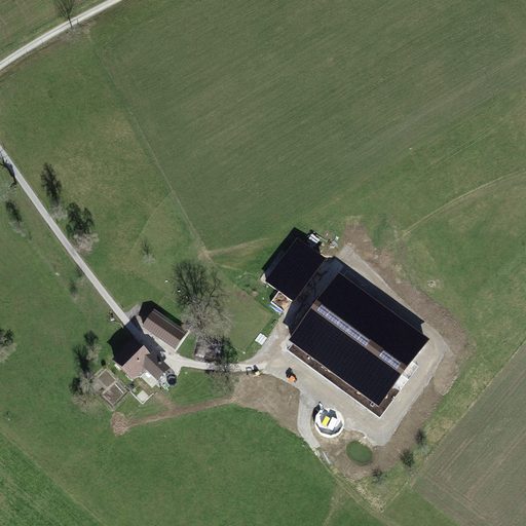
[(293,300),(324,259),(298,239),(267,280),(293,300)]
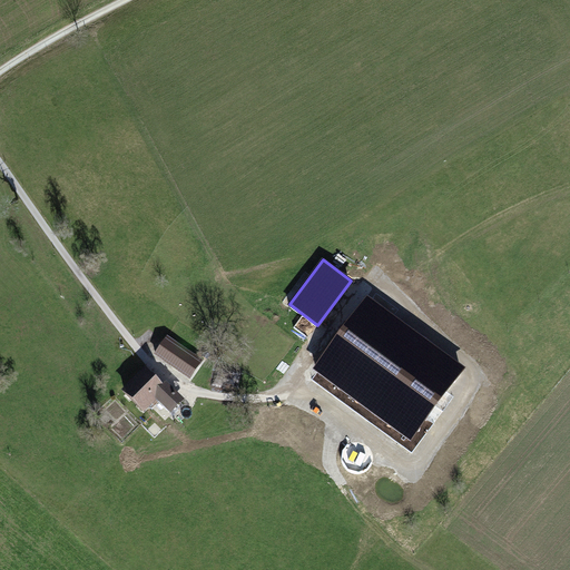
[(367,298),(316,367),(410,438),(462,369),(367,298)]
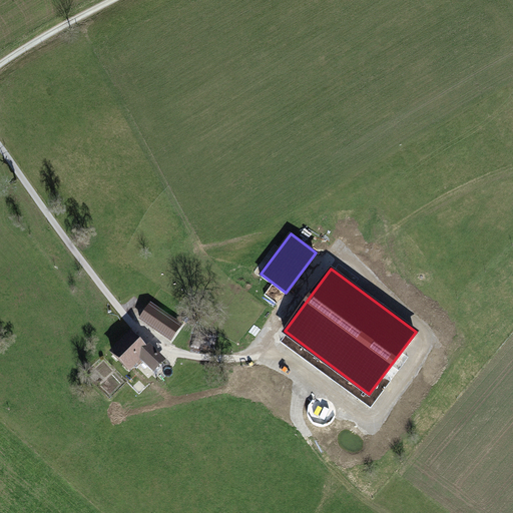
[(180,325),(150,304),(140,318),(171,339),(180,325)]
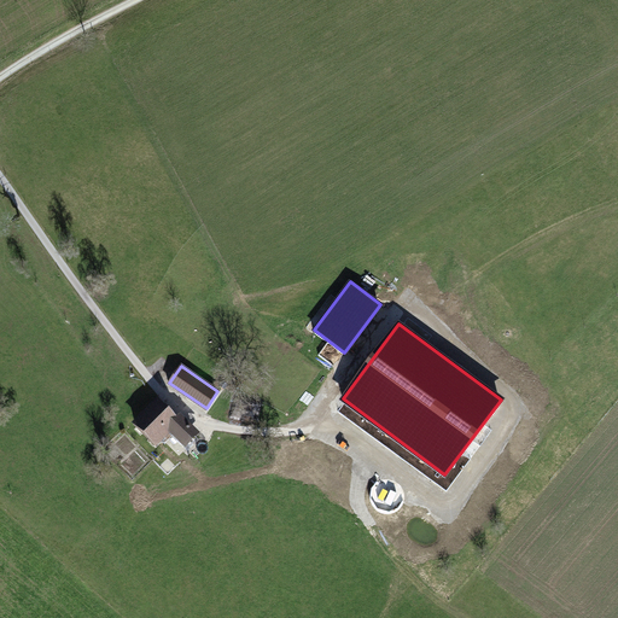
[(158,404),(136,426),(156,445),(169,431),(184,444),(193,435),(179,420),(176,423),(158,404)]
